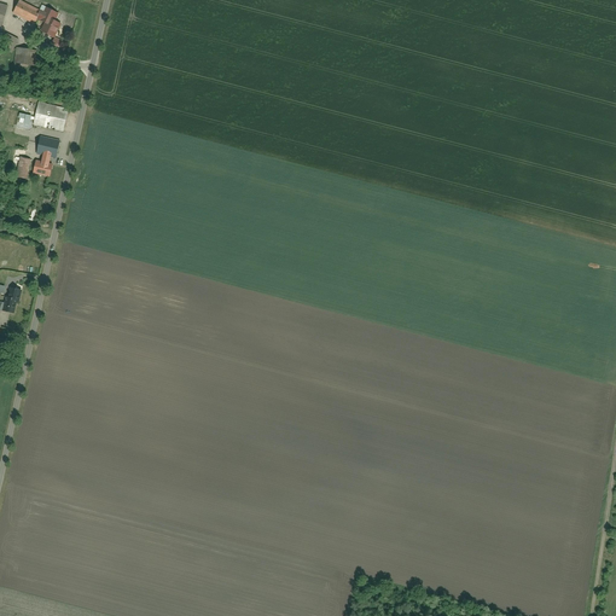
[(44,6),(42,11),(18,1),(13,13),(33,22),(34,17),(42,21),(39,30),(53,36),(59,22),(52,19),(56,11),(44,6)]
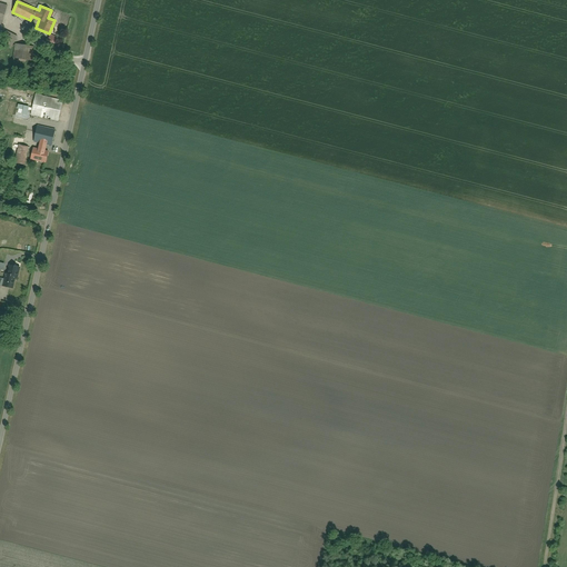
[(15,42),(12,56),(30,59),(32,46),(15,42)]
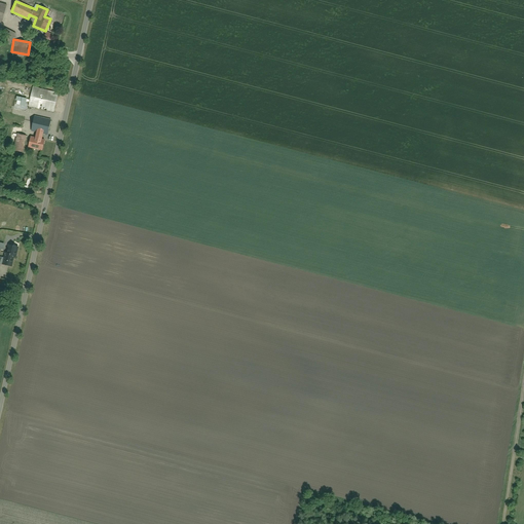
[(33,85),(28,105),(52,111),(57,91),(33,85)]
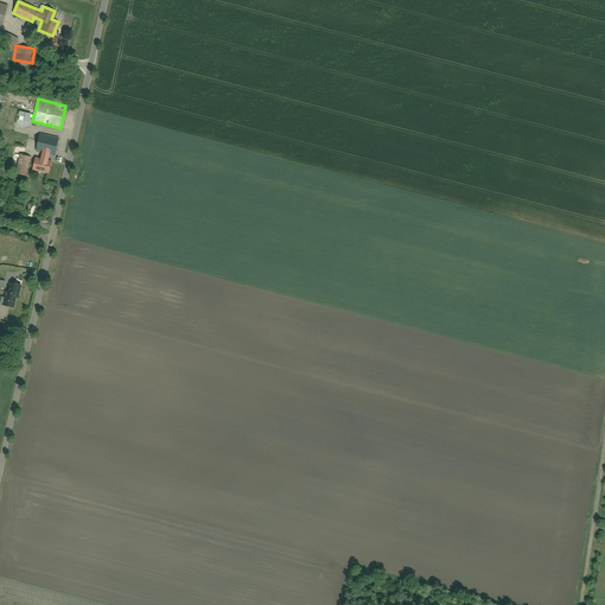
[(11,108),(8,120),(30,125),(32,113),(11,108)]
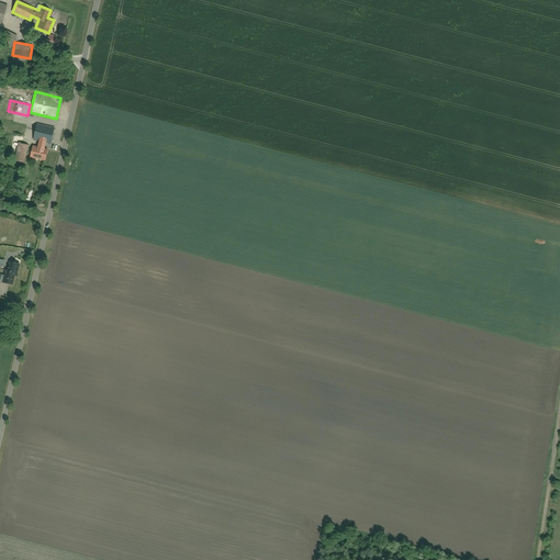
[(31,145),(28,156),(43,160),(46,148),(43,147),(44,142),(49,143),(54,129),(36,123),(32,137),(36,140),(35,145),(31,145)]
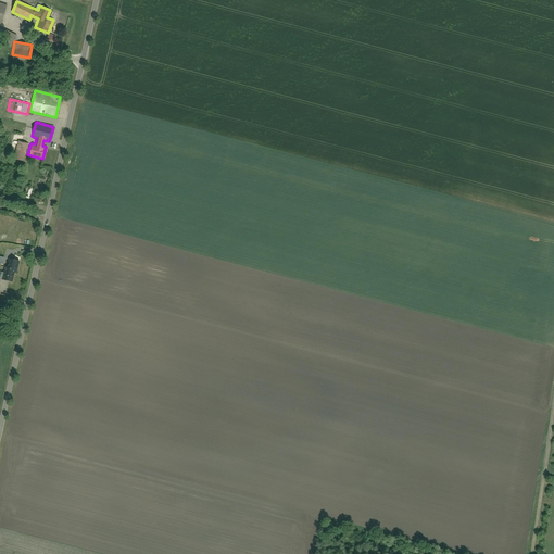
[(9,257),(1,278),(11,281),(19,262),(9,257)]
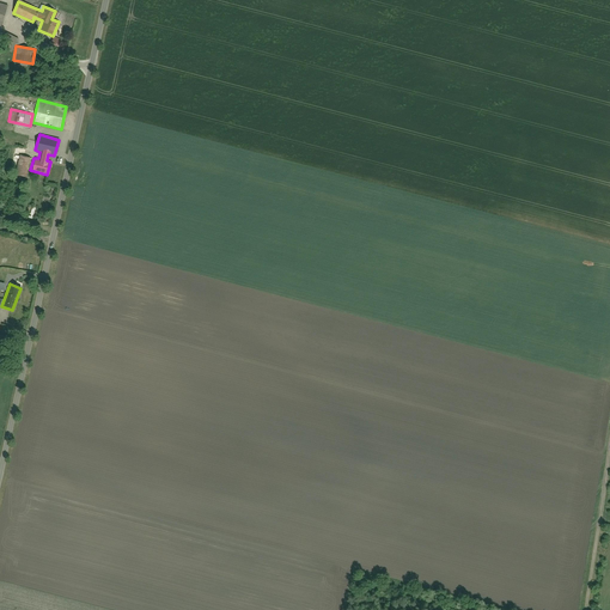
All buildings are outlined.
